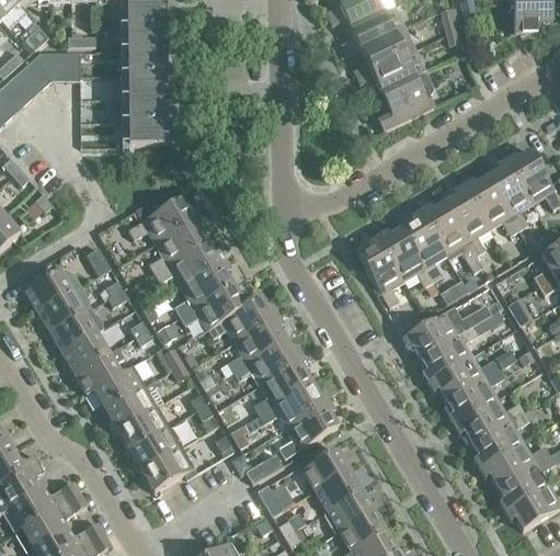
[(0,0),(0,18),(1,20),(19,3),(15,0),(0,0)]
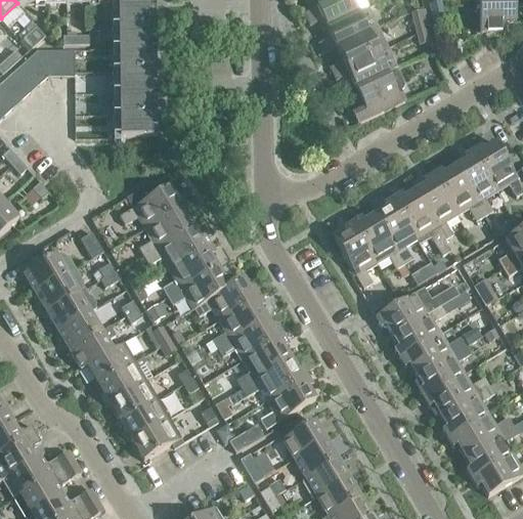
[(328,0),(317,5),(305,10),(311,25),(323,18),(327,26),(359,10),(358,9),(353,0),(328,0)]
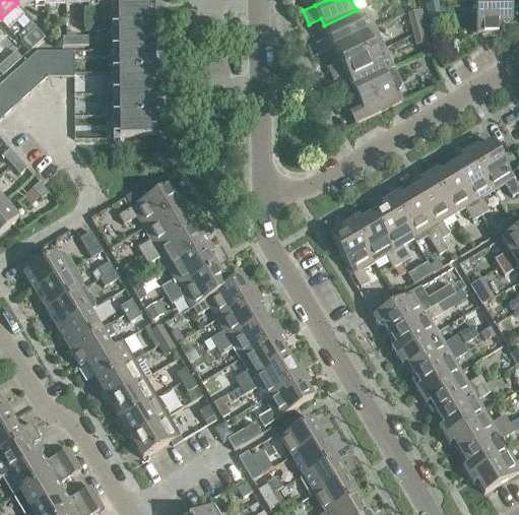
[(512,3),(518,3),(518,0),(476,0),(476,30),(501,30),(501,19),(512,18),(512,3)]
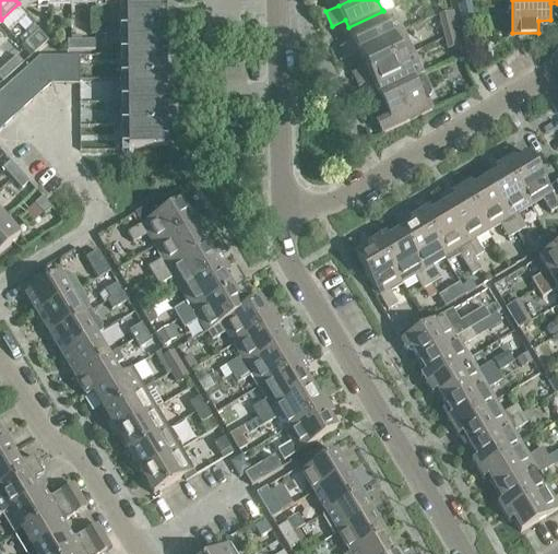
[(126,3),(126,4),(126,27),(165,26),(165,3),(126,3)]
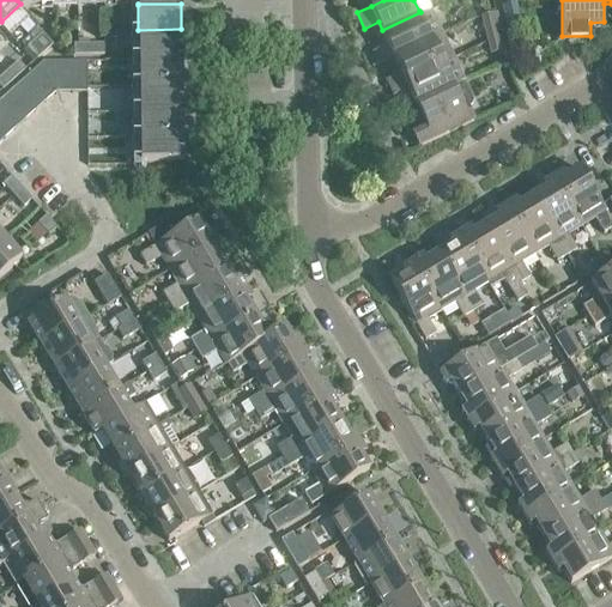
[(373,48),(379,60),(394,53),(442,30),(441,26),(441,22),(436,13),(432,10),(430,6),(419,11),(420,12),(382,30),(388,41),(373,48)]
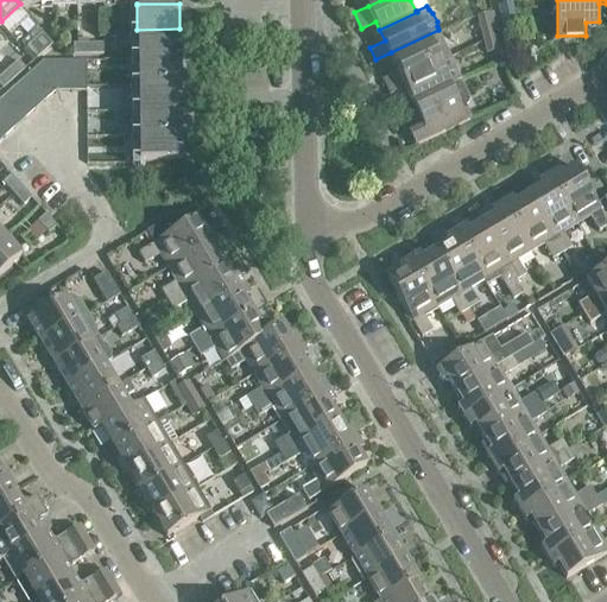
[(485,37),(498,30),(494,18),(480,21),(485,37)]
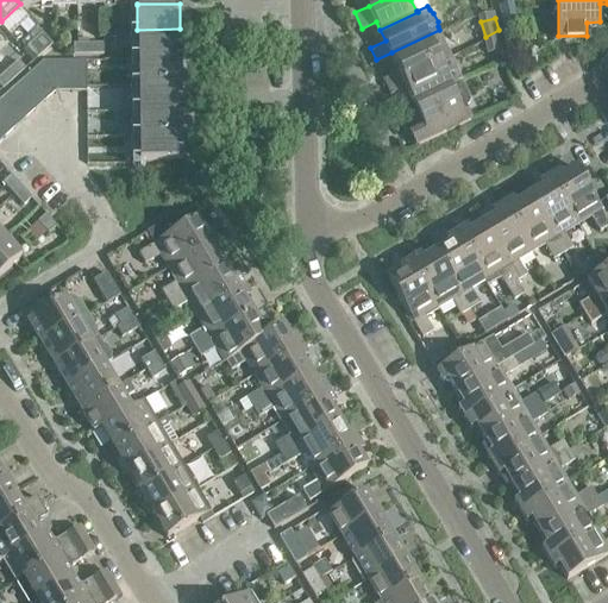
[(37,54),(52,39),(42,29),(26,42),(37,54)]
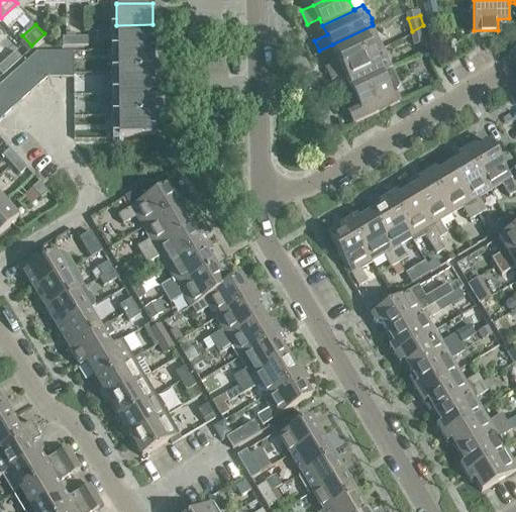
[(116,25),(116,46),(152,46),(152,24),(116,25)]
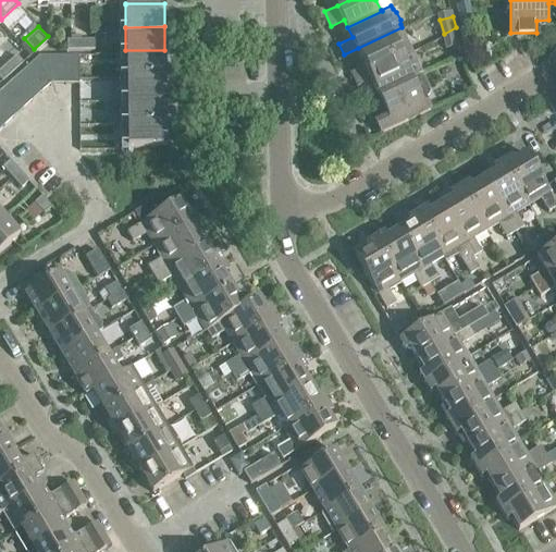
[(358,48),(365,63),(351,69),(355,76),(411,48),(402,27),(358,48)]
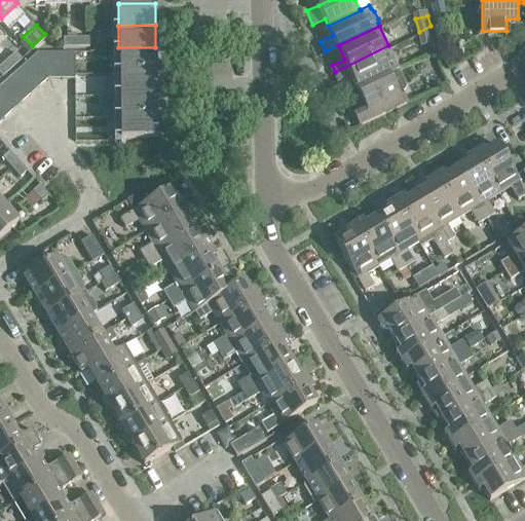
[(421,43),(434,40),(430,26),(419,32),(421,43)]
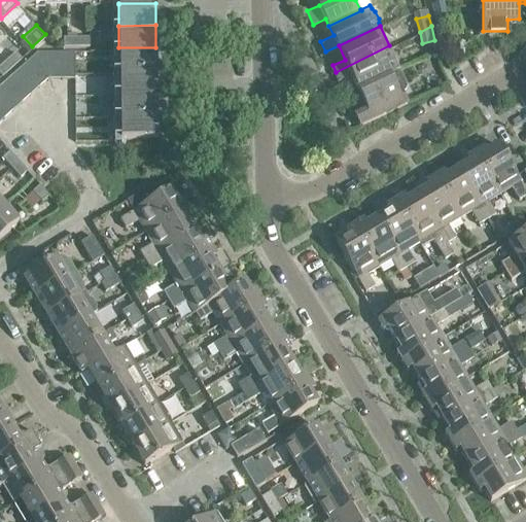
[(64,43),(75,43),(74,34),(64,34),(64,43)]
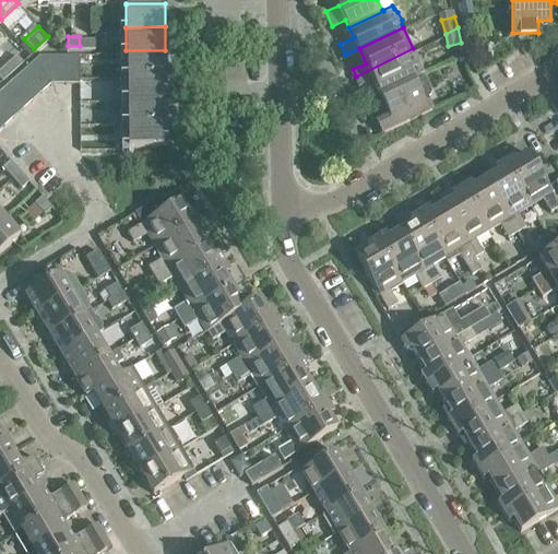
[(80,46),(96,46),(96,36),(79,36),(80,46)]
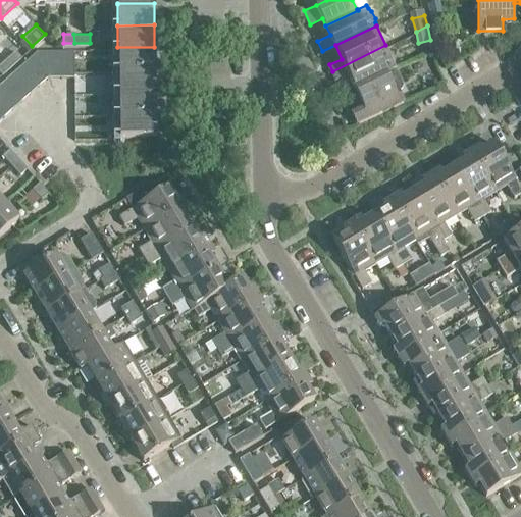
[(332,71),(335,78),(348,71),(354,85),(396,65),(394,62),(394,58),(391,51),(387,48),(385,45),(332,71)]
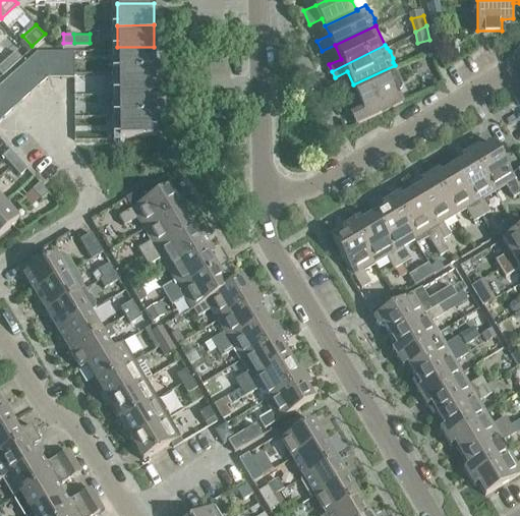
[(154,47),(117,47),(118,69),(155,69),(154,47)]
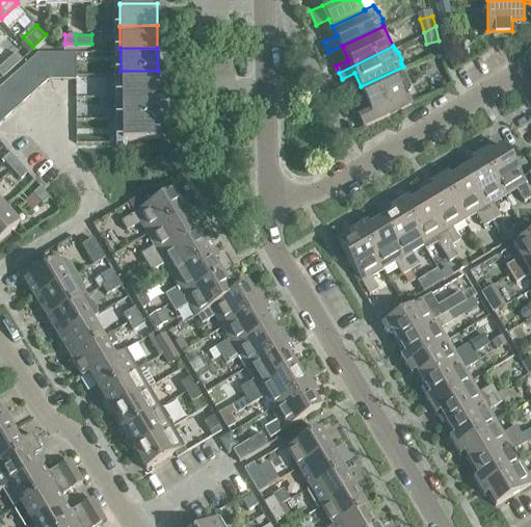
[(12,64),(22,56),(16,49),(6,58),(12,64)]
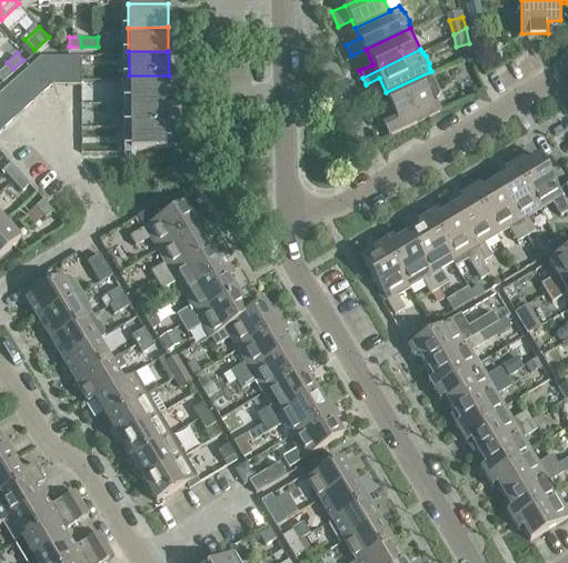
[(23,69),(43,90),(52,82),(41,53),(23,69)]
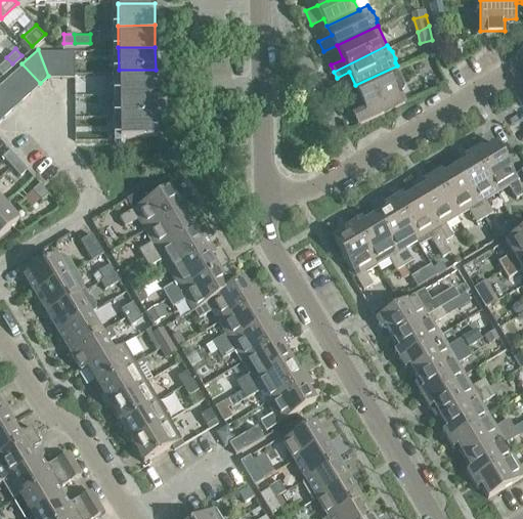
[(62,49),(38,49),(48,76),(62,76),(62,49)]
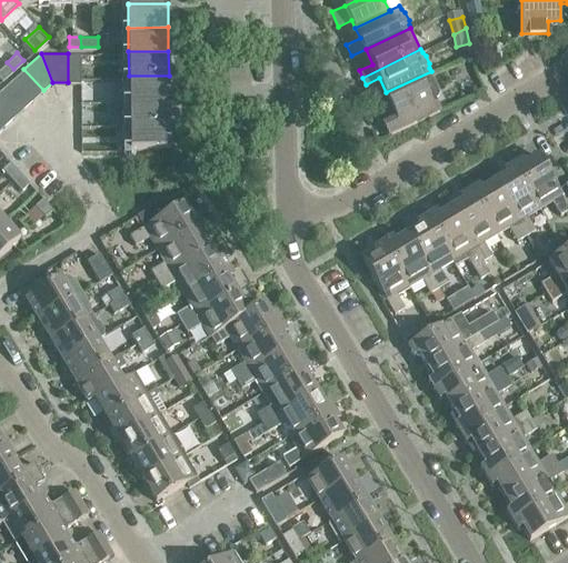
[(80,53),(68,53),(68,82),(81,82),(80,53)]
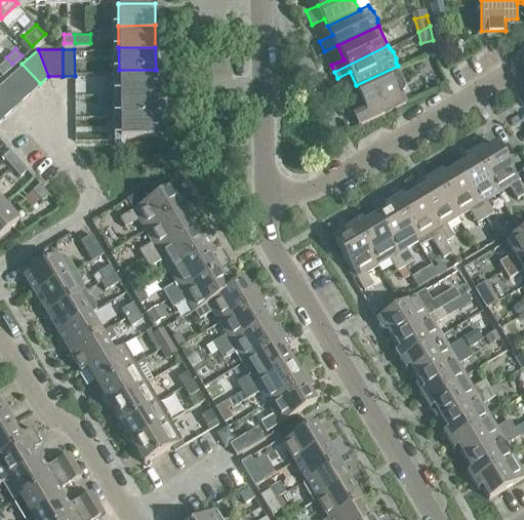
[(0,70),(2,73),(12,64),(6,57),(0,62),(0,70)]
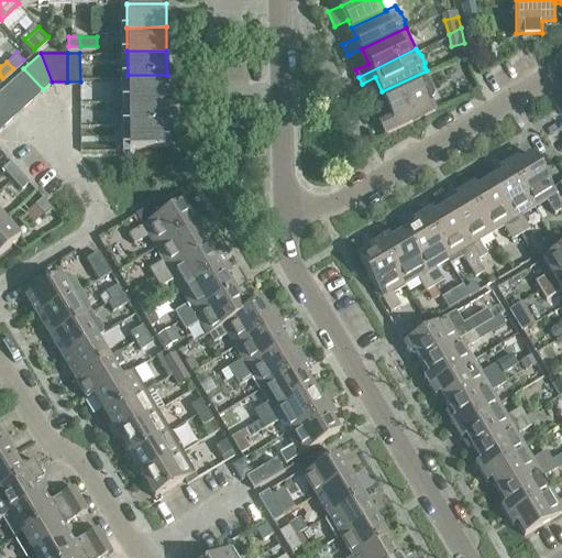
[(23,68),(14,76),(33,98),(43,89),(23,68)]
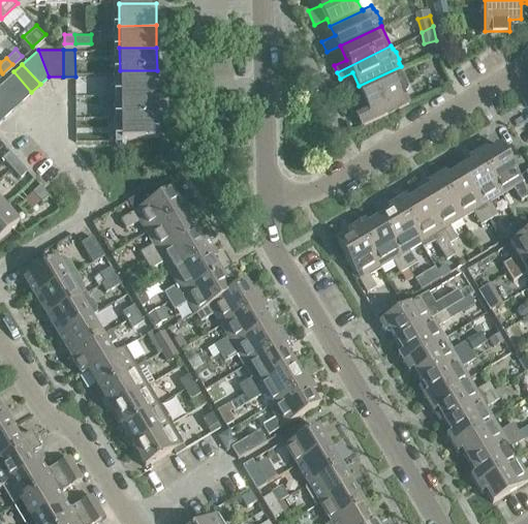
[(361,123),(409,99),(405,89),(406,89),(407,88),(407,87),(408,85),(408,84),(408,82),(407,81),(401,66),(359,86),(368,105),(355,112),(361,123)]
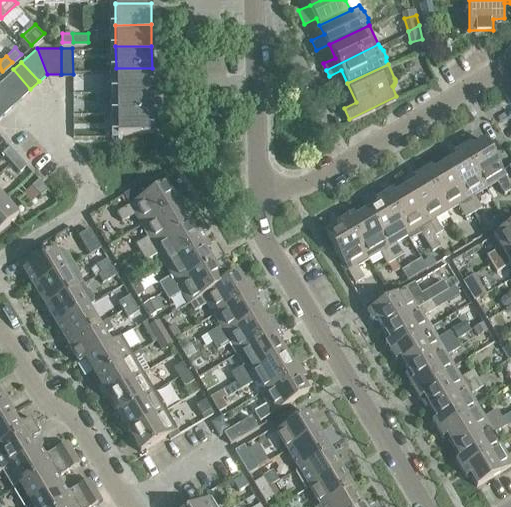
[(116,68),(116,89),(116,90),(152,89),(152,68),(116,68)]
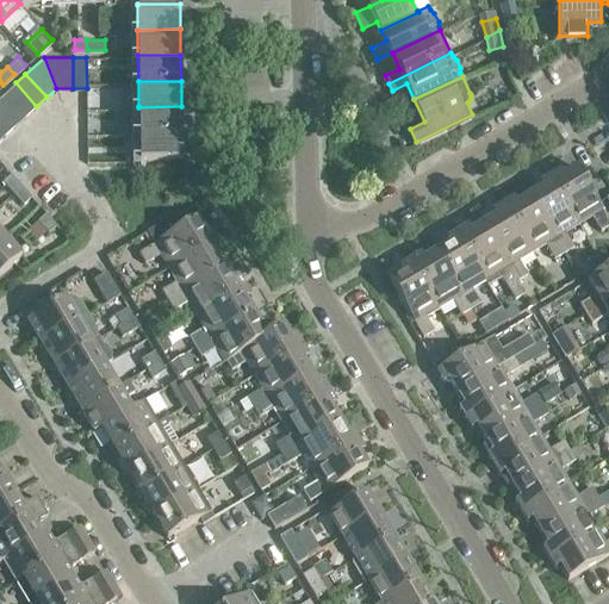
[(16,82),(5,92),(25,116),(36,106),(16,82)]
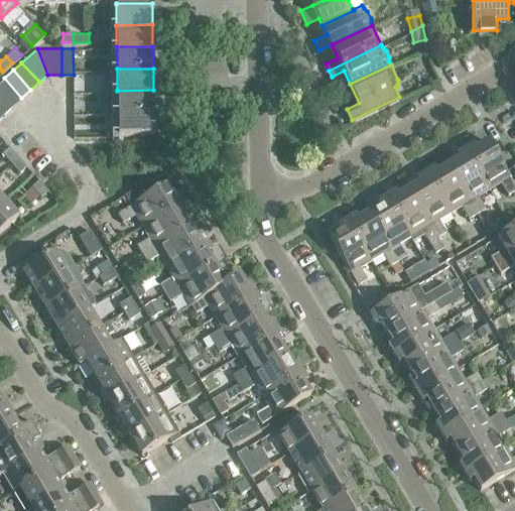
[(0,90),(13,105),(21,98),(4,78),(0,82),(0,90)]
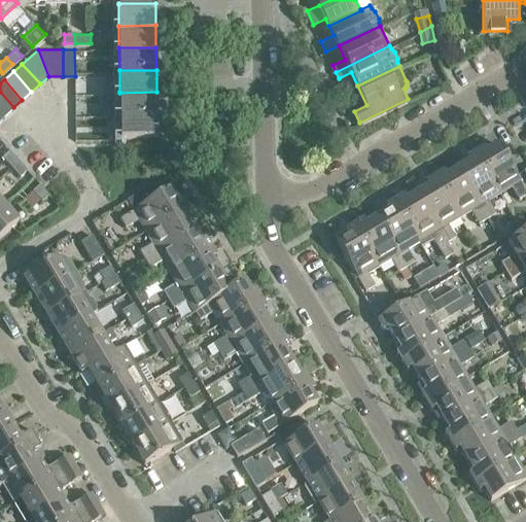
[(0,92),(0,109),(4,115),(13,107),(0,92)]
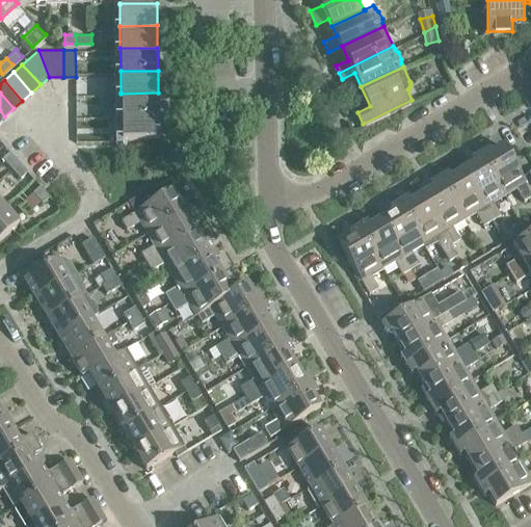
[(121,98),(121,115),(158,115),(158,93),(121,94),(121,93),(110,93),(110,98),(121,98)]
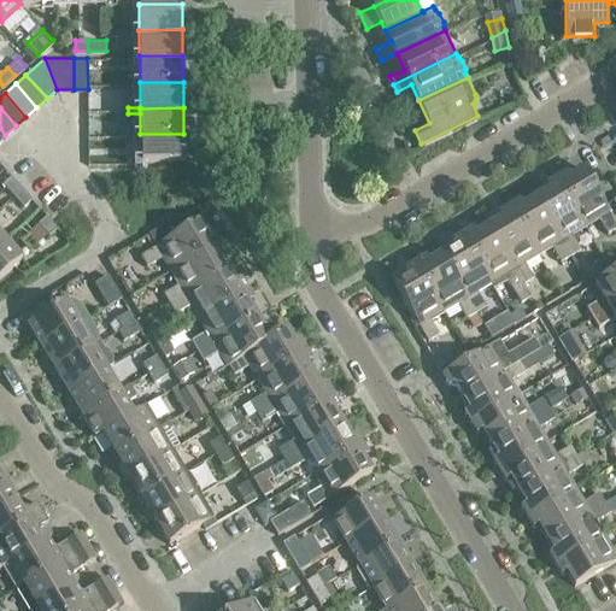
[(140,134),(141,162),(142,162),(142,163),(148,163),(148,162),(185,160),(183,134),(140,134)]
